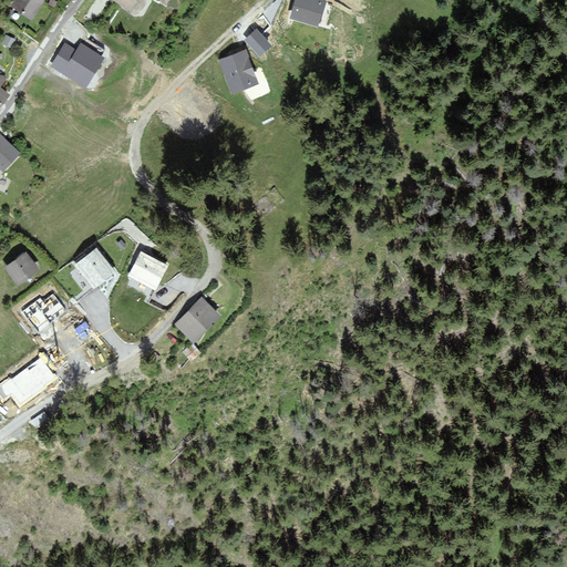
[(13,0),(10,6),(32,20),(44,0),(13,0)]
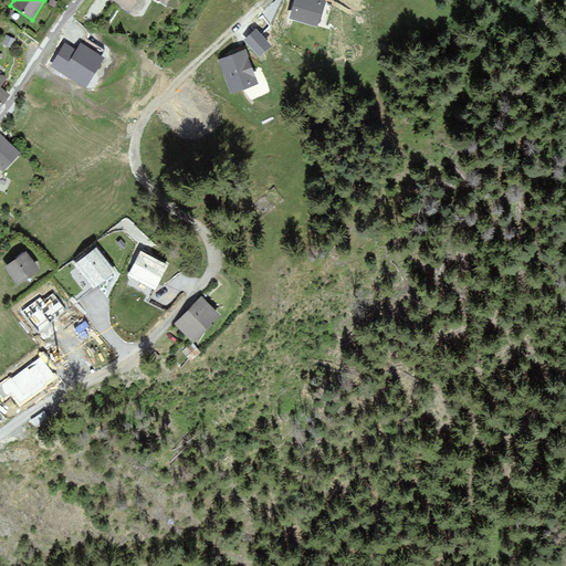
[(113,0),(129,11),(137,0),(113,0)]
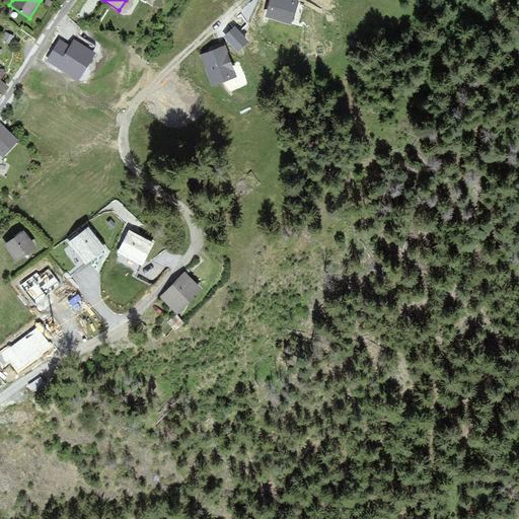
[(291,24),(299,0),(298,0),(269,0),(265,16),(291,24)]
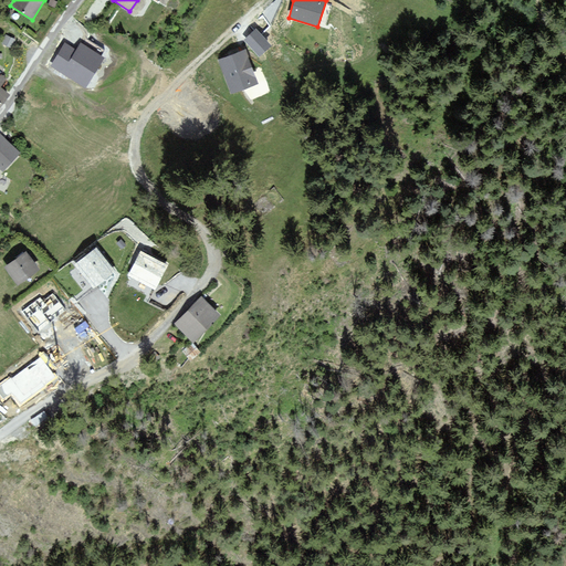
[(255,29),(243,40),(260,58),(272,45),(255,29)]
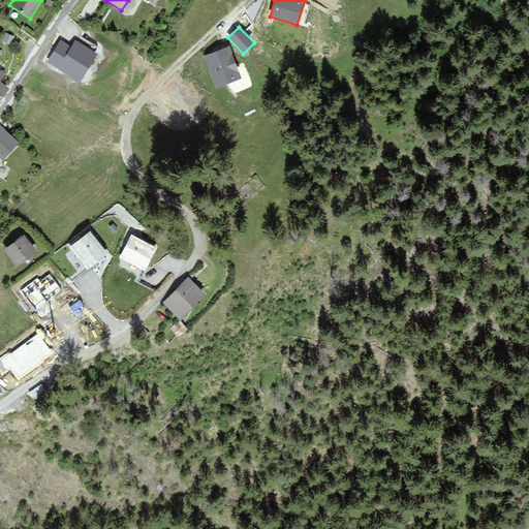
[(16,37),(5,32),(1,41),(11,45),(16,37)]
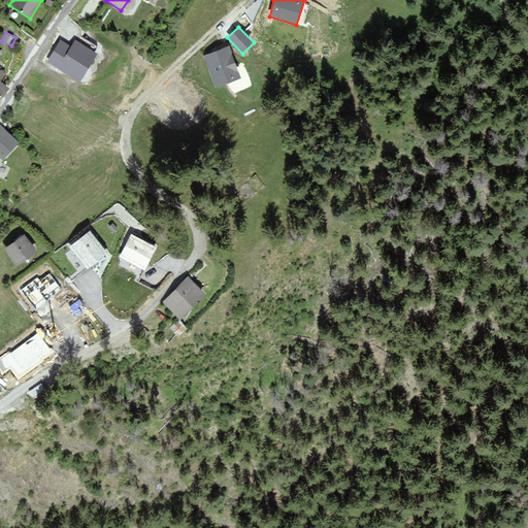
[(72,48),(62,41),(50,61),(80,79),(96,54),(76,41),(72,48)]
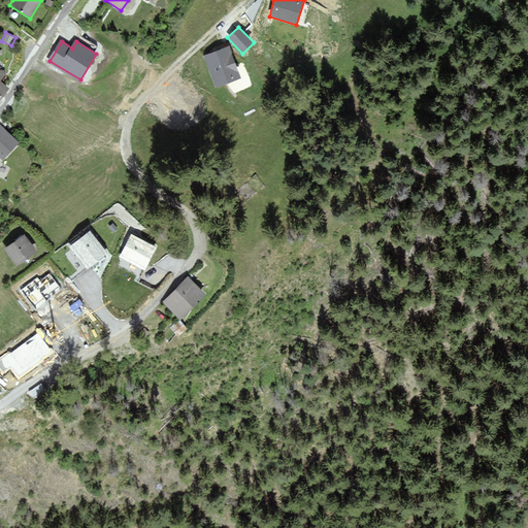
[(229,45),(203,55),(216,88),(241,78),(229,45)]
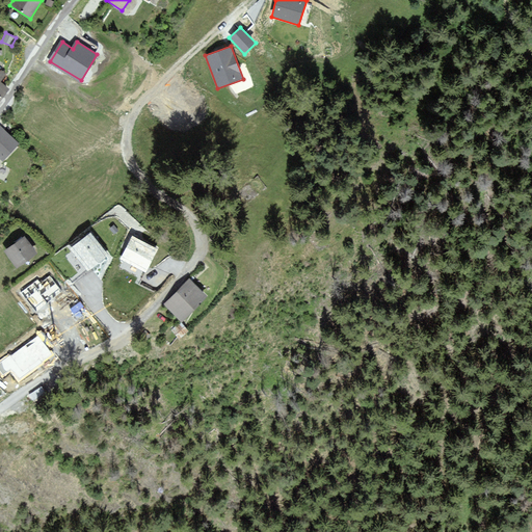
[(0,70),(0,103),(12,89),(5,85),(10,76),(0,70)]
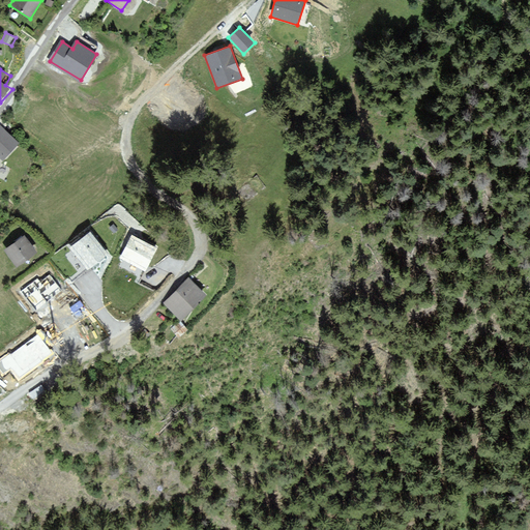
[(19,144),(0,125),(0,158),(2,160),(19,144)]
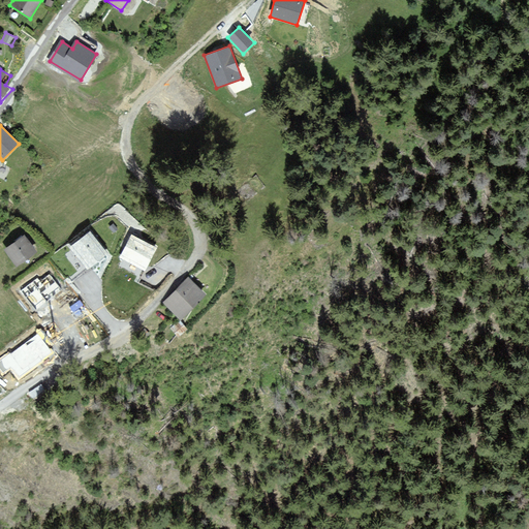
[(114,224),(109,228),(113,234),(118,229),(114,224)]
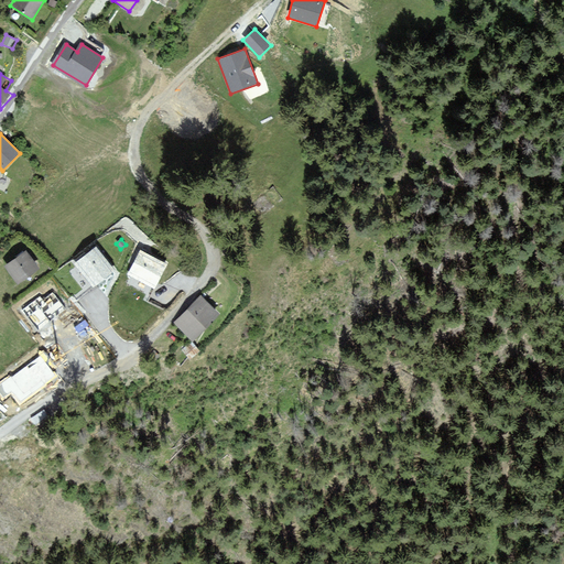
[(116,270),(96,247),(75,263),(94,288),(116,270)]
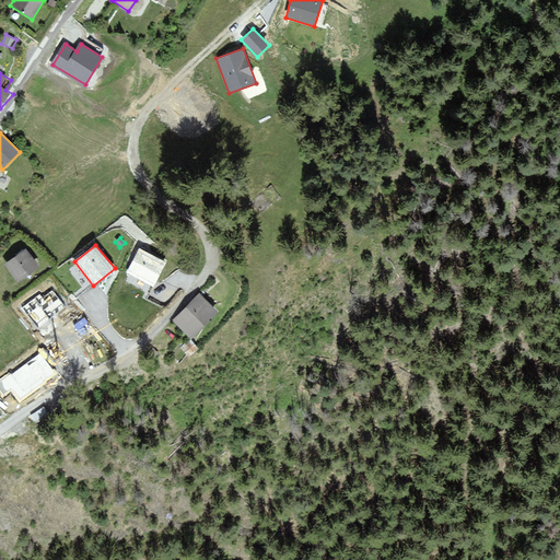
[(166,263),(139,248),(126,272),(154,287),(166,263)]
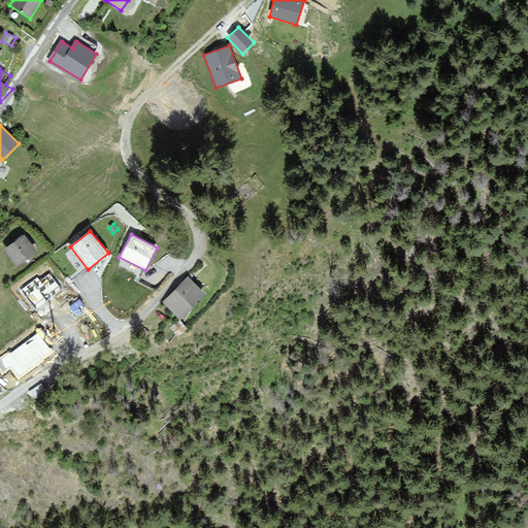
[(24,237),(6,250),(17,264),(35,252),(24,237)]
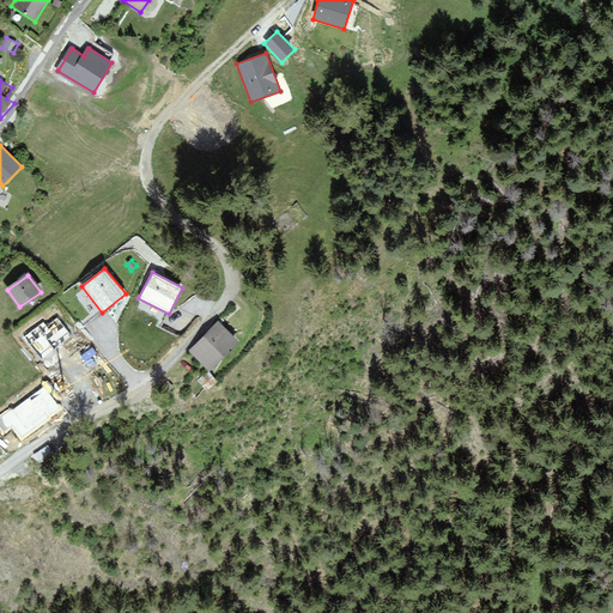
[(42,357),(70,335),(56,320),(46,328),(43,323),(26,337),(42,357)]
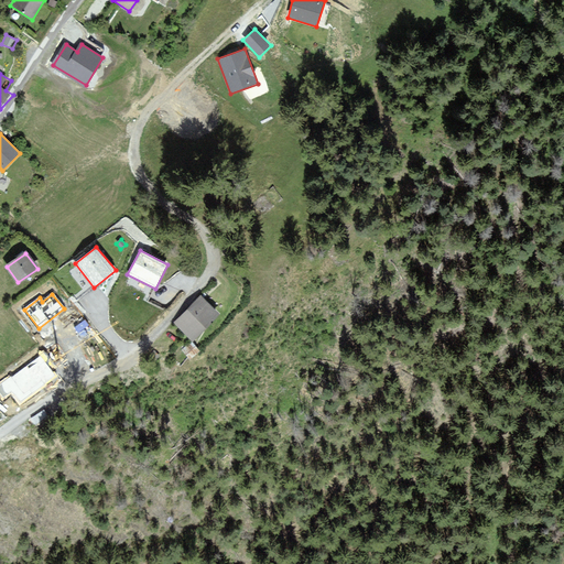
[(202,296),(176,323),(193,339),(219,314),(202,296)]
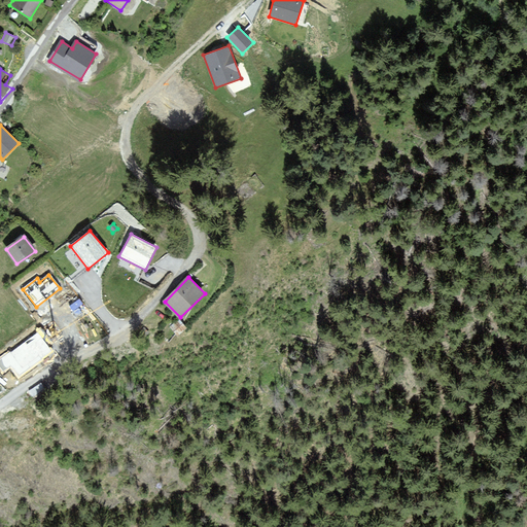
[(51,352),(38,334),(0,360),(0,366),(3,372),(12,364),(20,375),(51,352)]
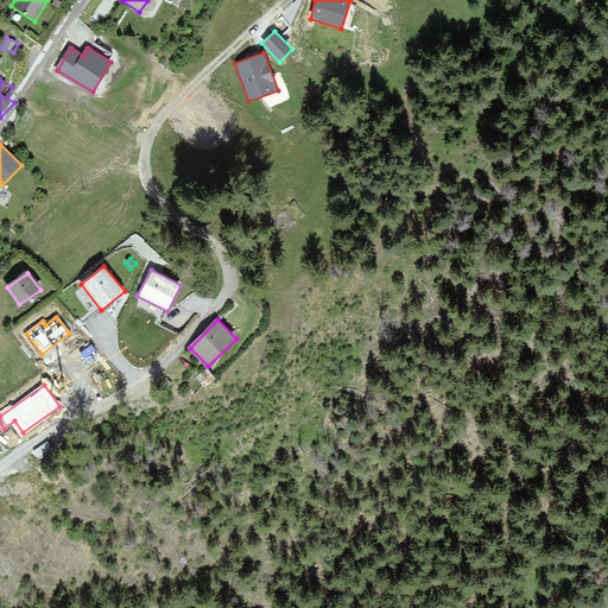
[(48,439),(33,448),(40,460),(55,453),(48,439)]
